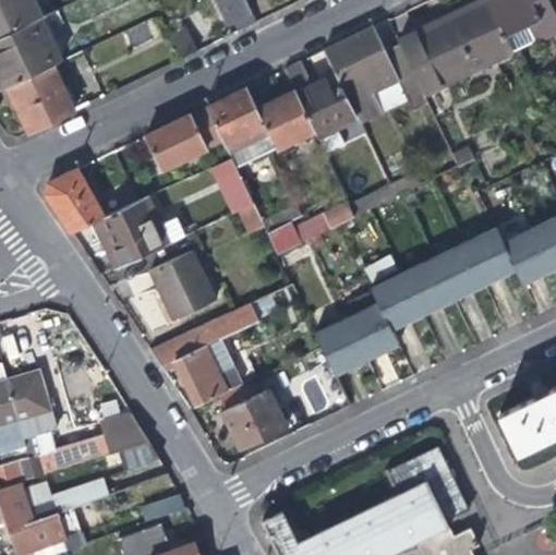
[(0,0),(0,39),(40,17),(31,0),(0,0)]
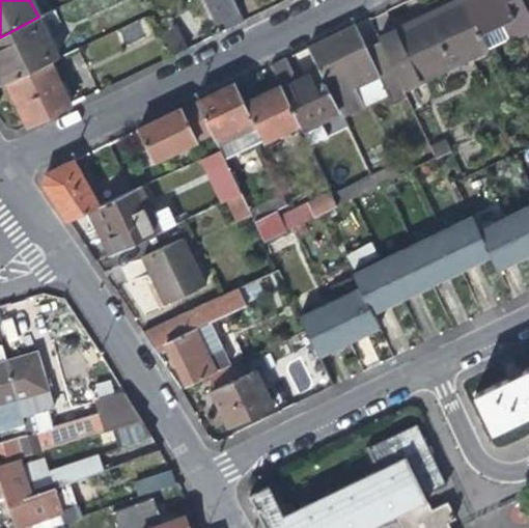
[(240,14),(233,0),(206,0),(219,24),(227,20),(240,14)]
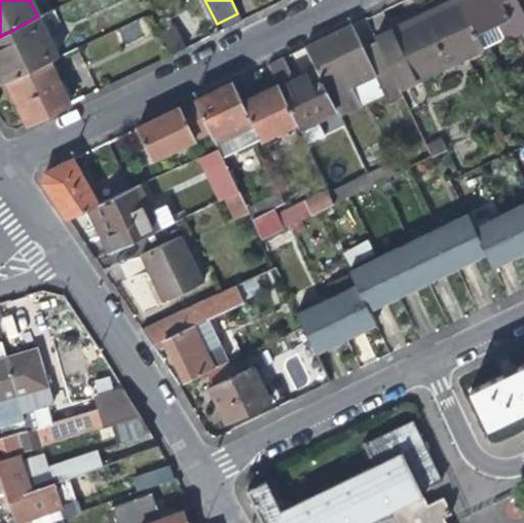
[(414,82),(484,48),(460,0),(458,0),(423,16),(390,33),(414,82)]
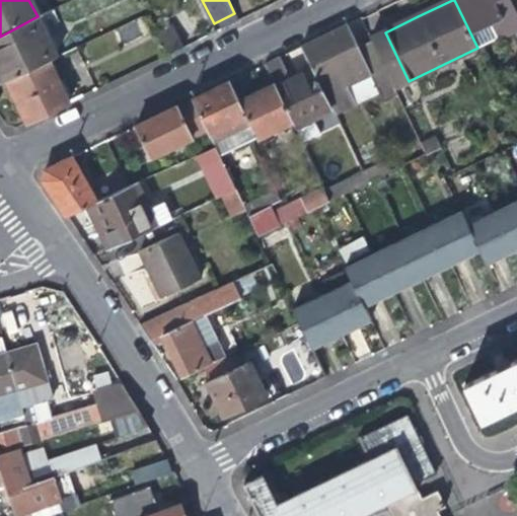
[(516,14),(515,12),(509,0),(454,0),(477,48),(498,39),(499,42),(515,33),(516,35),(516,14)]
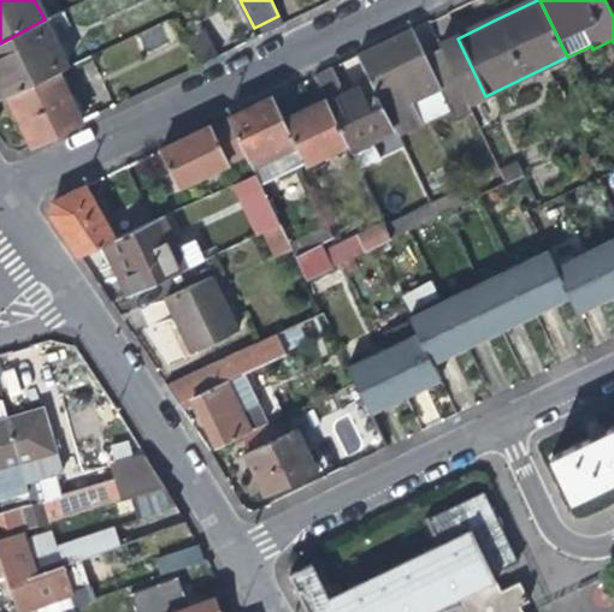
[(0,85),(6,97),(11,95),(62,71),(68,69),(45,19),(0,43),(0,85)]
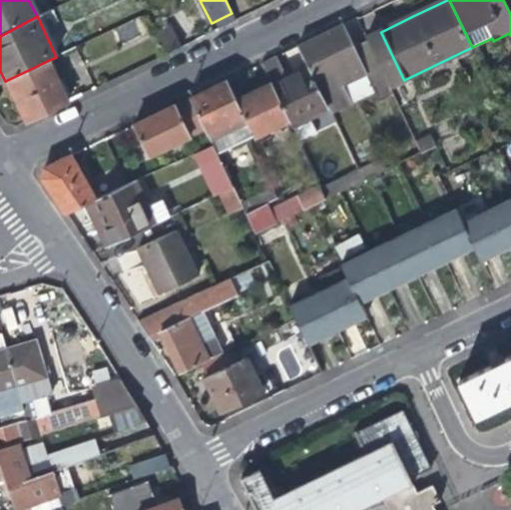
[(122,44),(142,38),(137,24),(118,30),(122,44)]
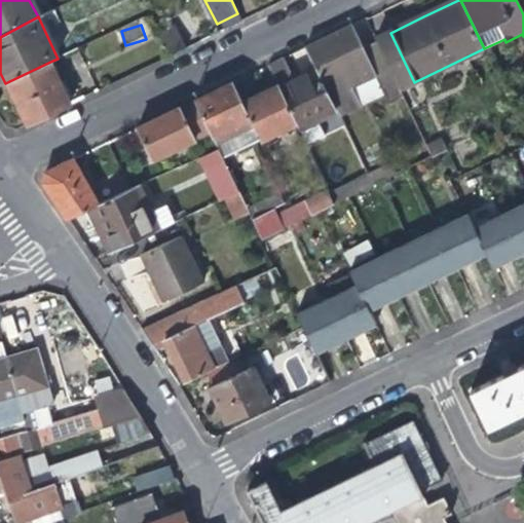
[(161,32),(173,55),(188,48),(178,25),(161,32)]
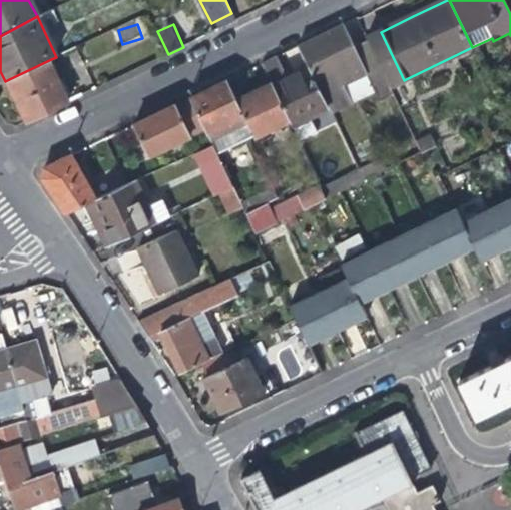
[(358,77),(367,72),(355,49),(344,25),(323,36),(304,45),(299,47),(309,67),(317,83),(353,67),(358,77)]
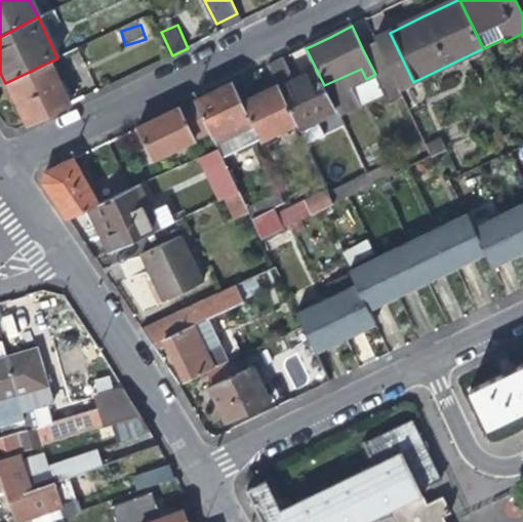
[(400,88),(413,82),(390,33),(375,40),(377,43),(400,88)]
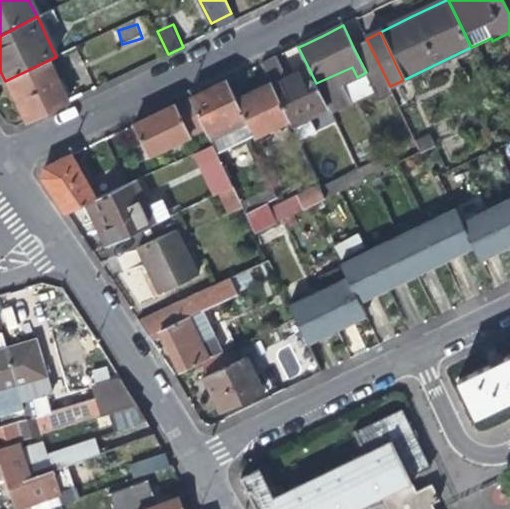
[(394,95),(390,86),(368,42),(354,49),(366,72),(380,102),(394,95)]
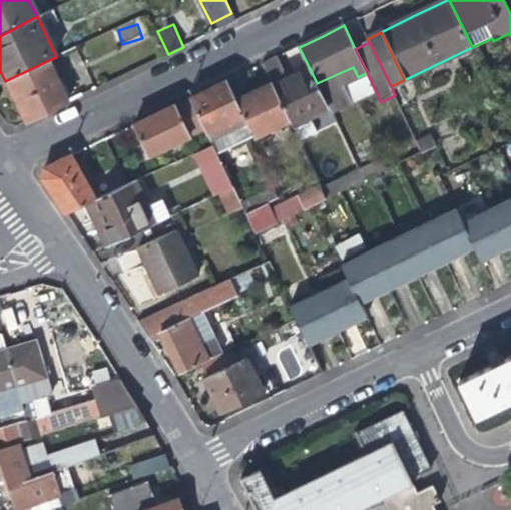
[(333,117),(317,83),(309,67),(298,72),(288,77),(279,57),(264,64),(272,82),(289,118),(295,131),(294,132),(295,135),(333,117)]
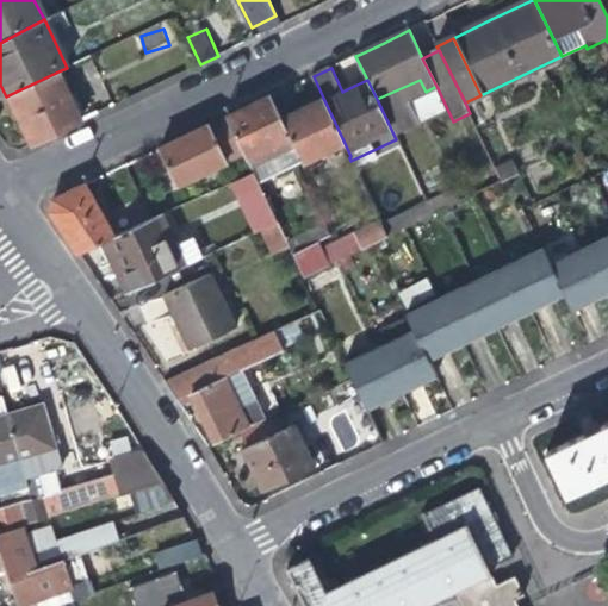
[(84,120),(61,70),(11,94),(36,144),(62,131),(84,120)]
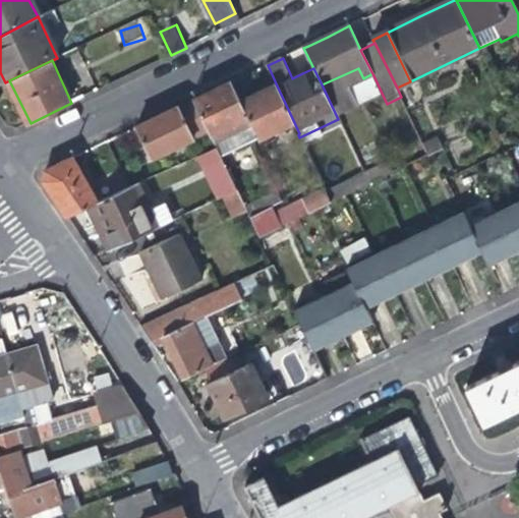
[(246,131),(247,117),(239,100),(231,82),(217,90),(193,101),(216,147),(220,156),(250,140),(246,131)]
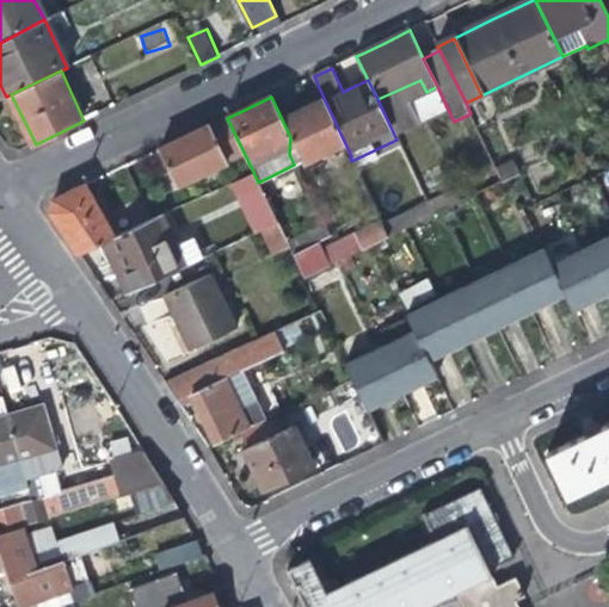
[(301,161),(344,141),(324,98),(303,106),(281,117),(290,137),(301,161)]
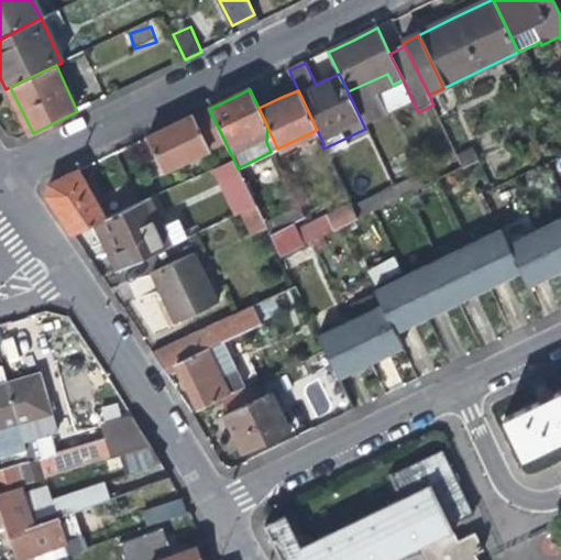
[(219,146),(227,162),(233,158),(209,109),(177,123),(146,139),(162,174),(219,146)]
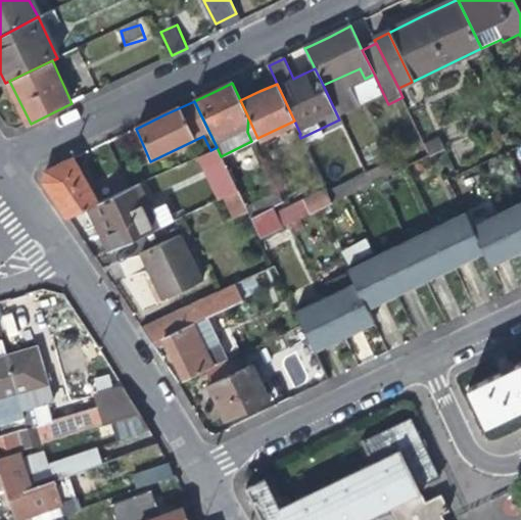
[(438,132),(423,139),(428,150),(443,143),(438,132)]
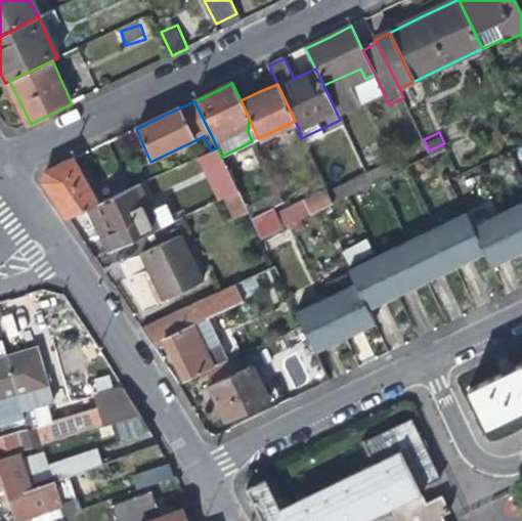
[(218,201),(222,199),(237,191),(221,157),(217,147),(211,150),(197,158),(218,201)]
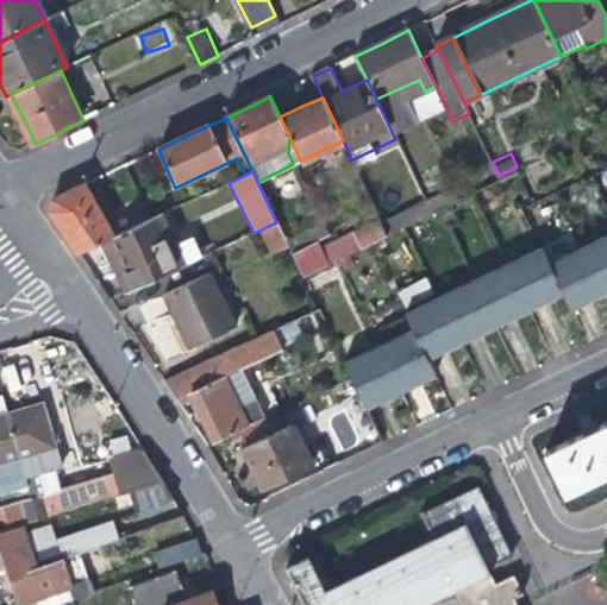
[(112,239),(85,184),(74,190),(55,199),(51,213),(79,254),(108,240),(112,239)]
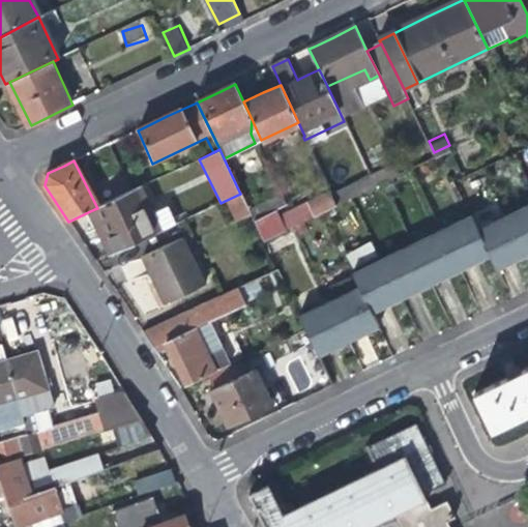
[(380,175),(372,179),(376,188),(385,184),(380,175)]
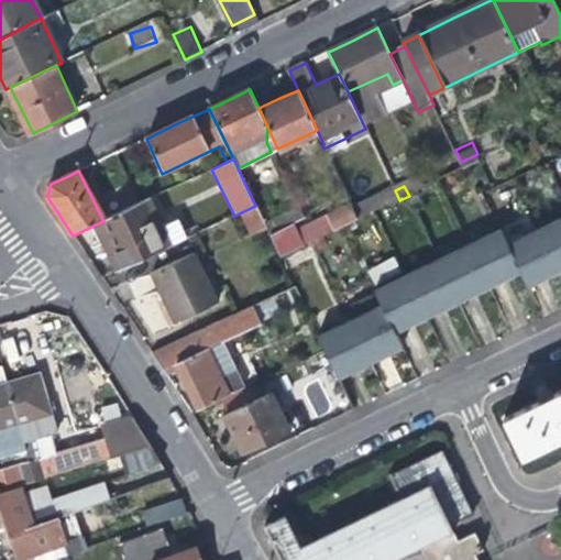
[(393,187),(352,207),(359,220),(399,200),(395,190),(393,187)]
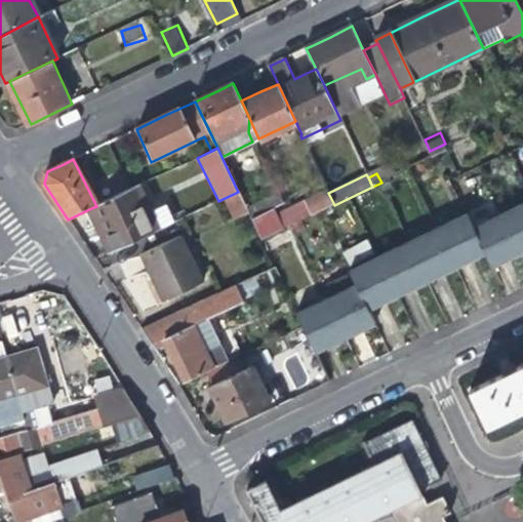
[(142,185),(96,206),(93,207),(104,229),(114,250),(178,221),(167,198),(151,206),(142,185)]
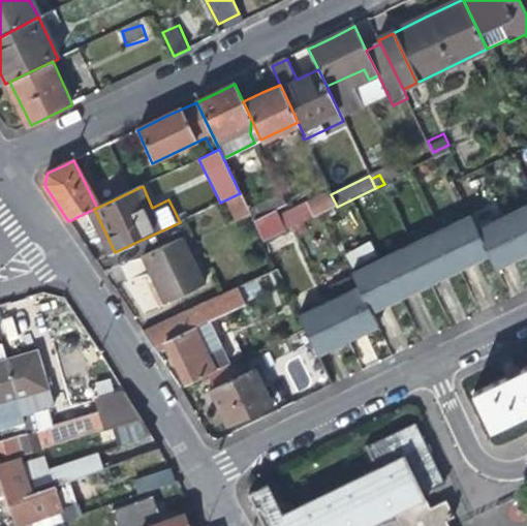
[(330,191),(267,223),(269,226),(258,231),(264,243),(337,207),(331,194),(330,191)]
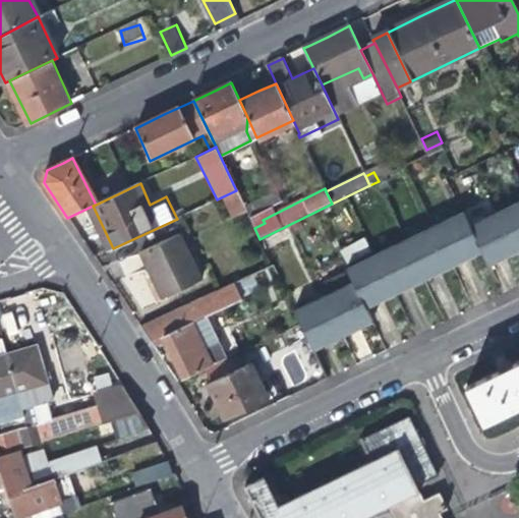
[(231,217),(245,210),(236,190),(221,197),(231,217)]
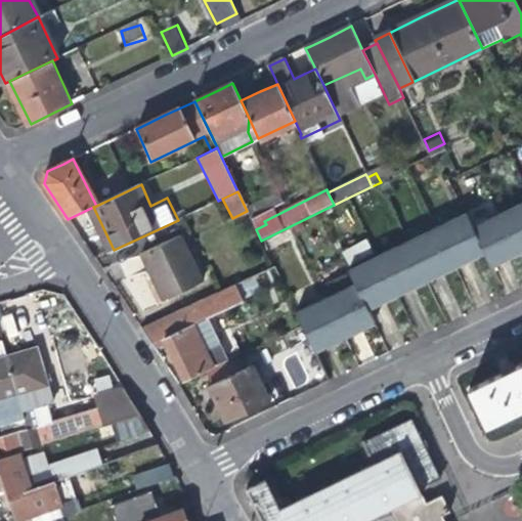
[(496,201),(504,216),(517,210),(510,193),(496,201)]
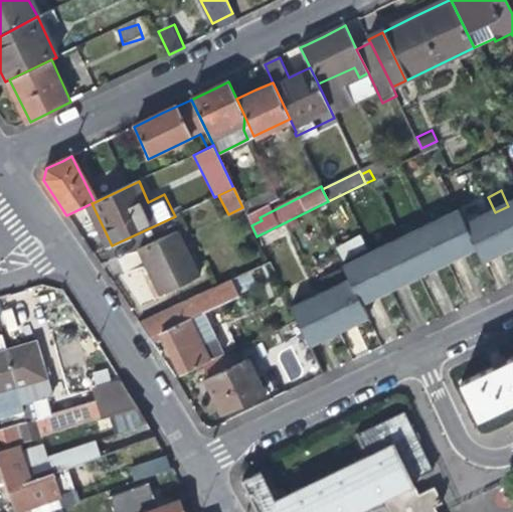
[(273,192),(242,207),(251,225),(262,220),(260,217),(258,212),(278,202),(273,192)]
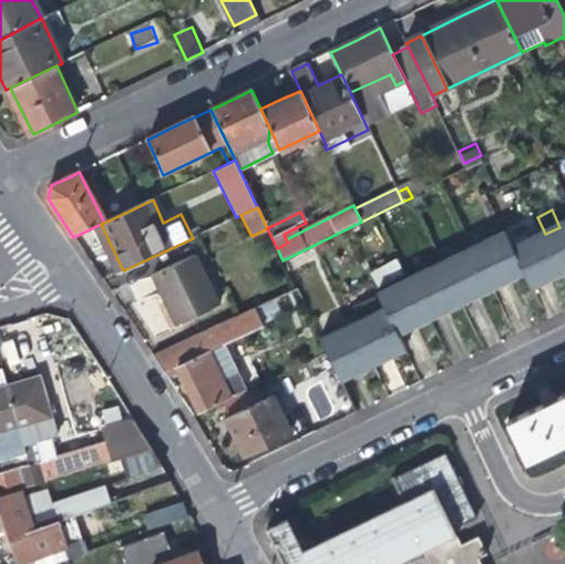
[(564,224),(560,227),(545,234),(564,272),(564,224)]
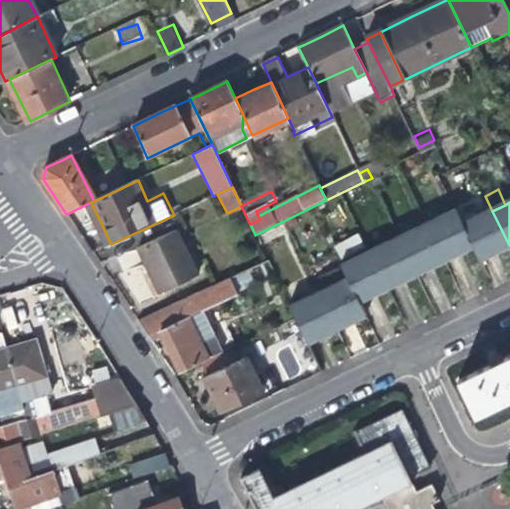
[(492,211),(464,225),(475,249),(481,261),(497,253),(509,247),(509,245),(492,211)]
